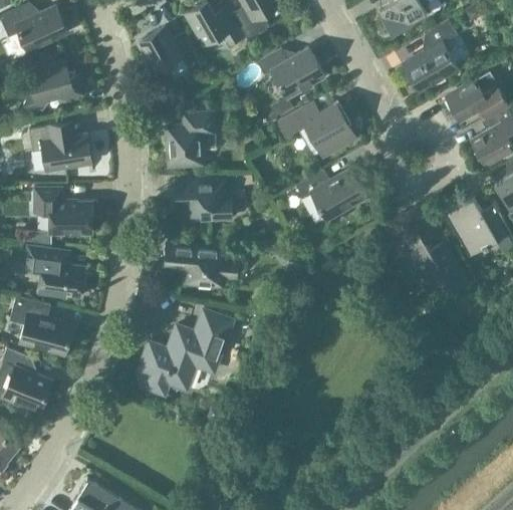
[(232,15),(247,41),(268,28),(262,17),(280,7),(276,0),(238,0),(244,8),(232,15)]
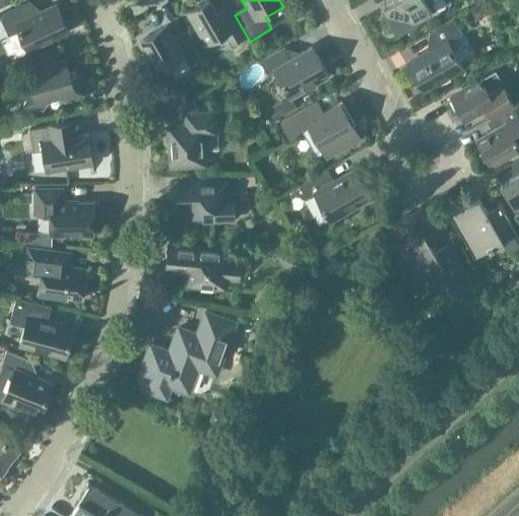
[(381,11),(395,36),(431,15),(422,0),(393,0),(395,3),(381,11)]
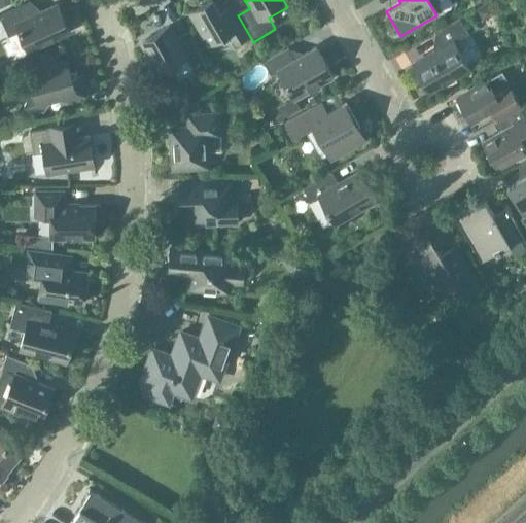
[(188,15),(208,48),(230,36),(236,47),(247,40),(230,11),(219,18),(211,3),(188,15)]
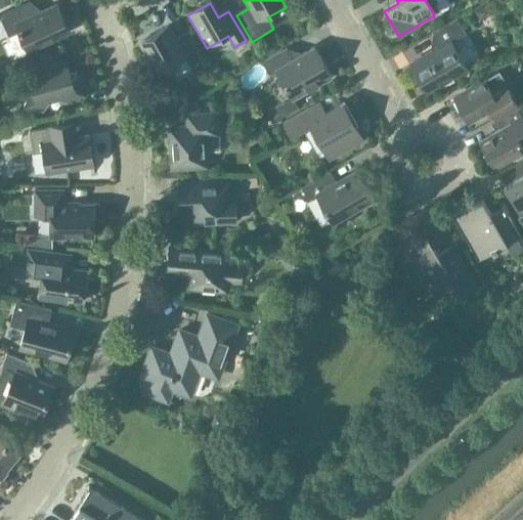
[(29,4),(0,17),(0,22),(8,40),(19,35),(28,54),(70,35),(56,7),(35,17),(29,4)]
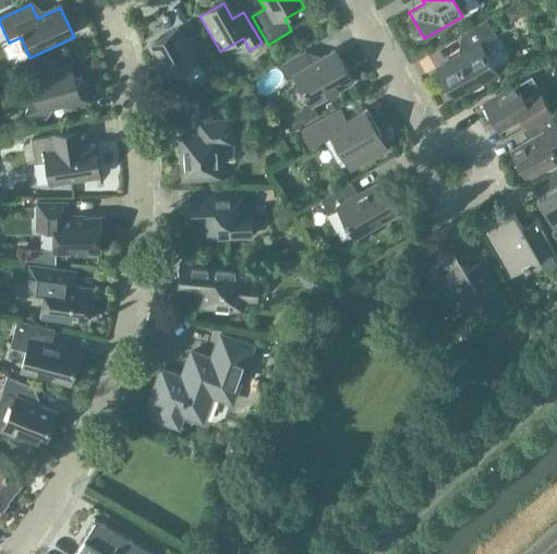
[(517,9),(506,15),(511,24),(522,17),(517,9)]
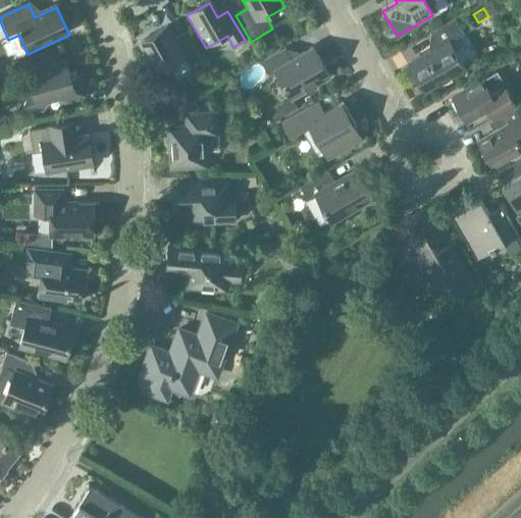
[(438,50),(410,66),(425,94),(438,86),(439,86),(450,81),(450,80),(464,71),(449,46),(464,37),(455,21),(430,36),(438,50)]
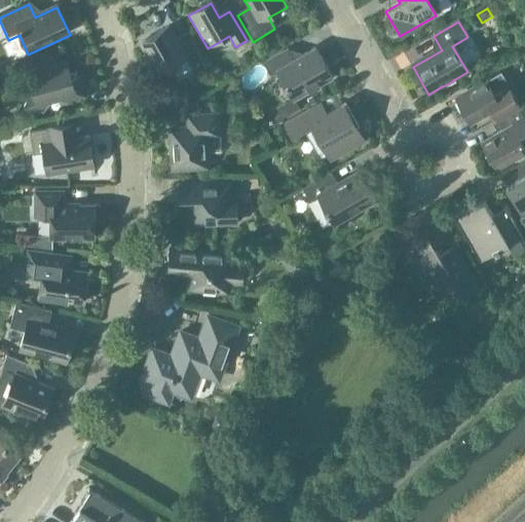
[(140,46),(157,76),(185,61),(190,69),(201,63),(186,36),(176,42),(169,30),(140,46)]
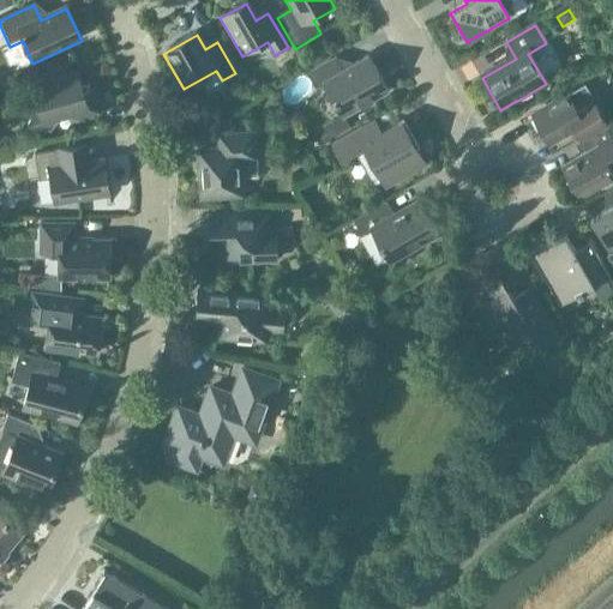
[(335,60),(306,77),(314,91),(323,86),(342,119),(386,94),(367,59),(343,73),(335,60)]
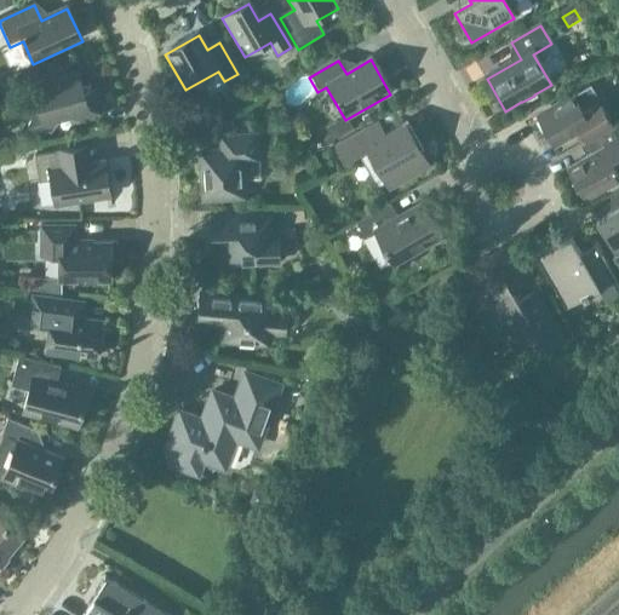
[(39,108),(28,127),(49,138),(59,119),(76,113),(80,125),(103,118),(95,92),(84,96),(78,76),(67,80),(64,72),(30,81),(34,91),(39,108)]
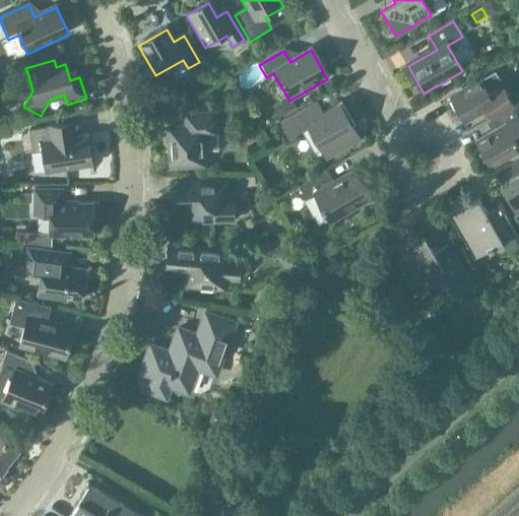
[(485,125),(512,110),(514,109),(500,84),(487,92),(480,82),(450,101),(463,124),(479,114),(485,125)]
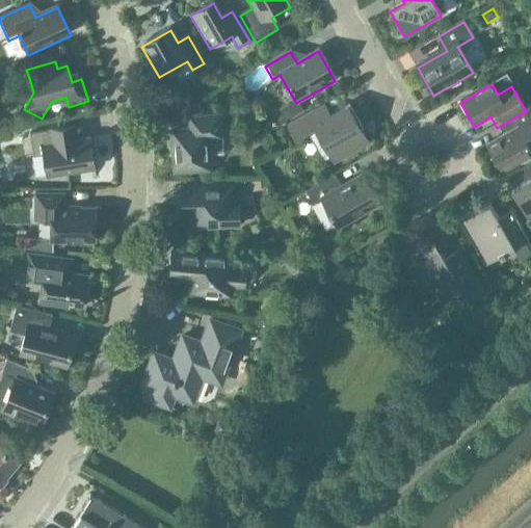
[(320,97),(310,102),(314,108),(323,103),(320,97)]
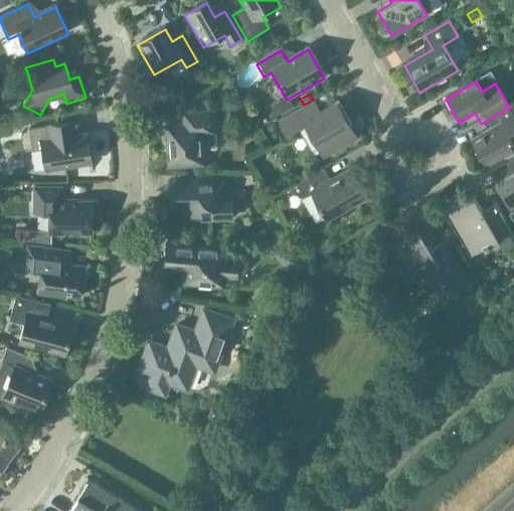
[(305,109),(279,124),(286,137),(305,126),(324,158),(355,140),(335,106),(311,119),(305,109)]
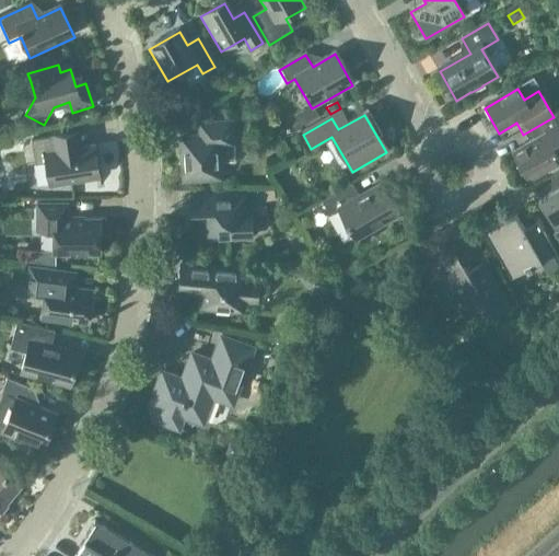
[(523,135),(531,146),(512,157),(527,182),(558,162),(558,160),(552,148),(558,143),(558,130),(551,118),(523,135)]
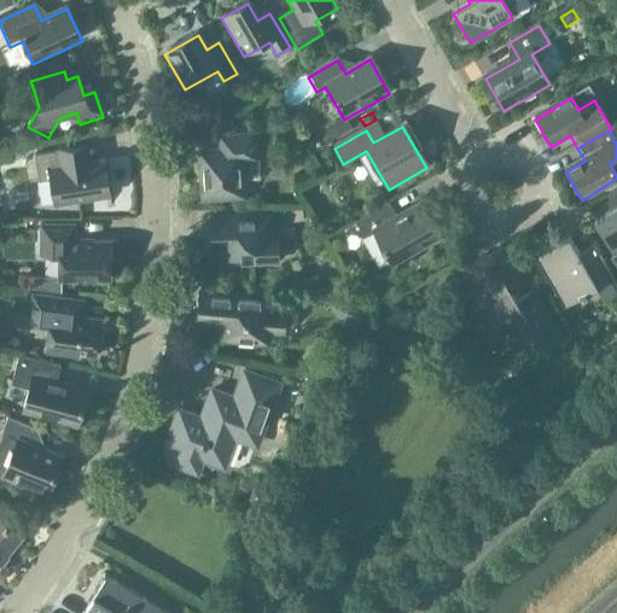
[(199,156),(203,202),(243,199),(240,163),(256,162),(254,138),(220,140),(221,155),(199,156)]
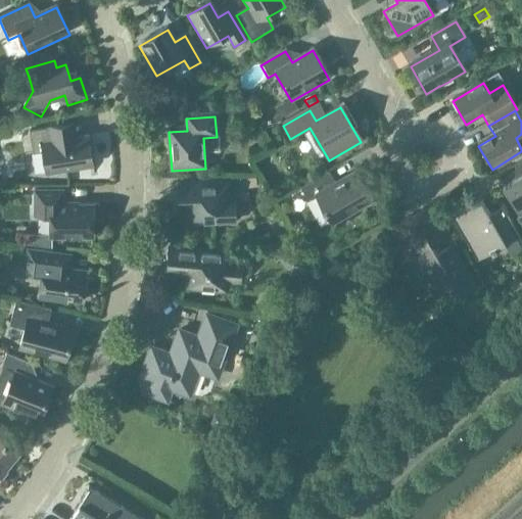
[(76,140),(73,126),(29,133),(33,156),(43,154),(46,176),(92,169),(88,138),(76,140)]
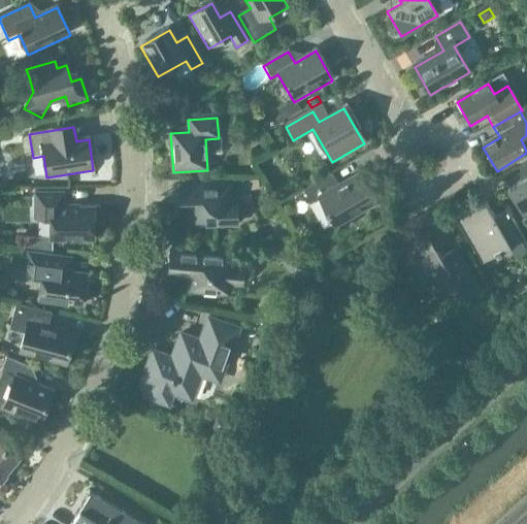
[(526,178),(506,191),(524,221),(526,219),(526,160),(521,164),(526,174),(526,178)]
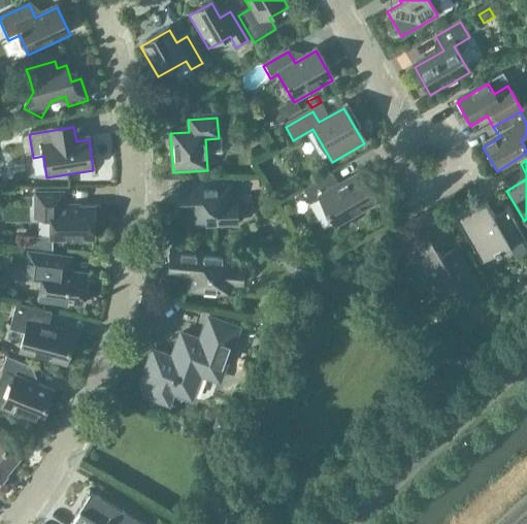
[(331,176),(303,193),(310,205),(319,201),(335,228),(375,204),(359,176),(338,189),(331,176)]
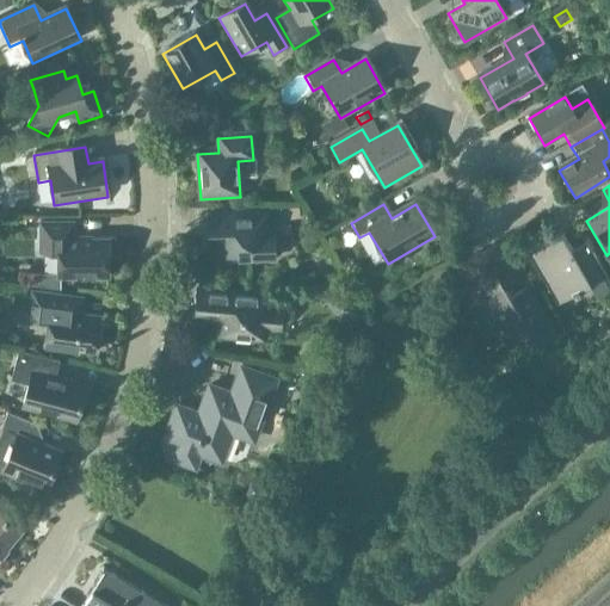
[(208,220),(209,236),(220,236),(221,263),(273,261),(272,234),(265,234),(265,218),(247,218),(247,214),(220,214),(220,220),(208,220)]
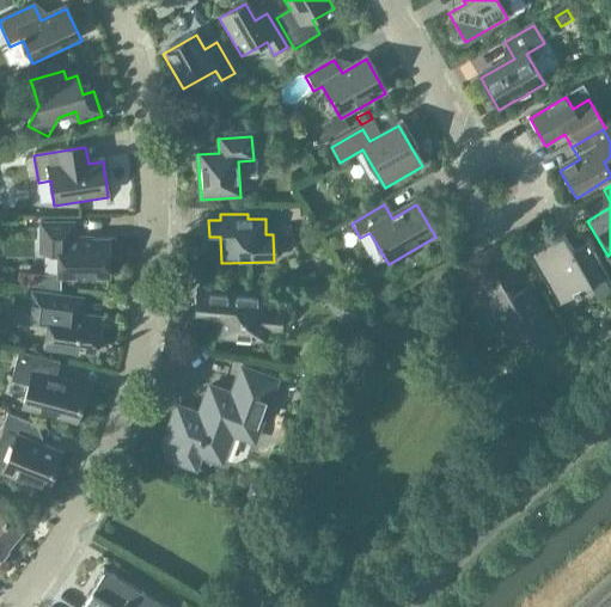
[(116,241),(73,243),(73,226),(40,226),(41,256),(57,256),(57,281),(109,280),(109,263),(116,263),(116,241)]
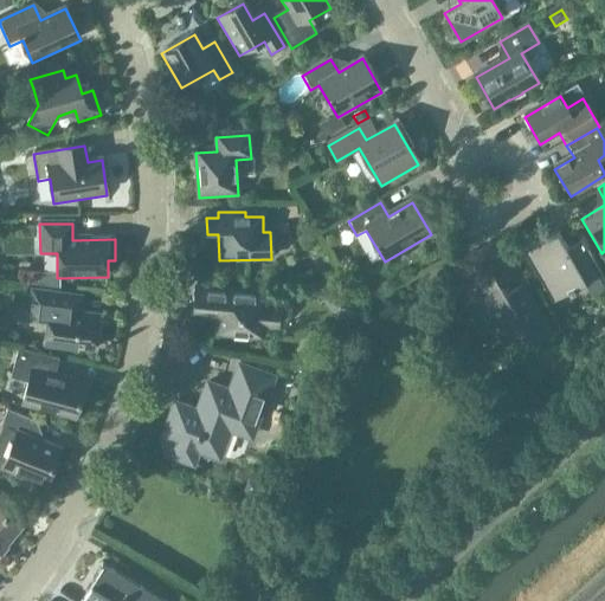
[(580,243),(566,251),(557,234),(523,254),(552,304),(568,295),(570,296),(575,292),(574,291),(585,285),(592,298),(604,290),(604,284),(587,254),(580,243)]
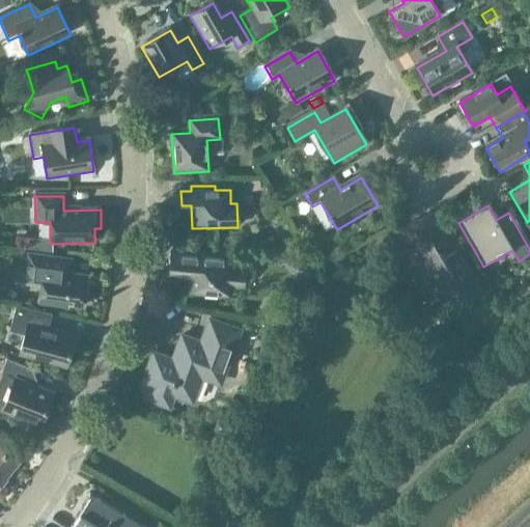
[(421,295),(427,290),(446,280),(462,308),(482,296),(456,252),(443,260),(430,239),(407,253),(414,267),(407,271),(421,295)]
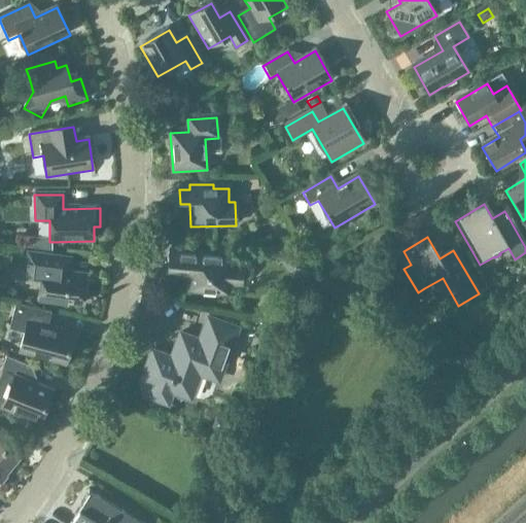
[(170,252),(168,276),(189,278),(188,292),(226,295),(228,285),(241,286),(242,269),(230,268),(231,257),(170,252)]
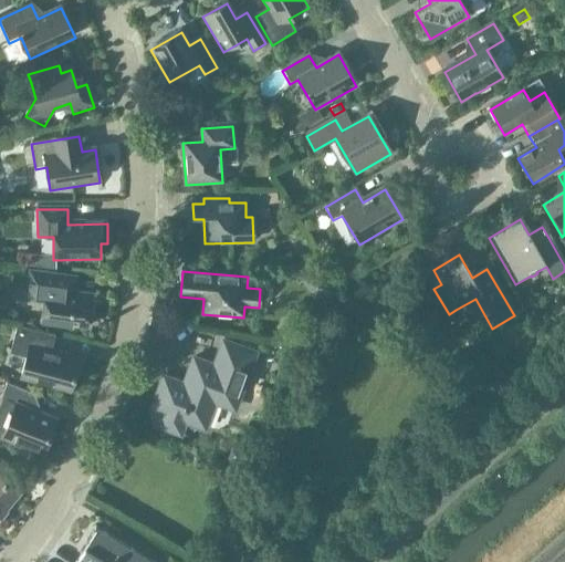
[(28,290),(27,299),(43,301),(41,323),(89,330),(93,297),(75,294),(77,279),(62,277),(30,272),(28,290)]
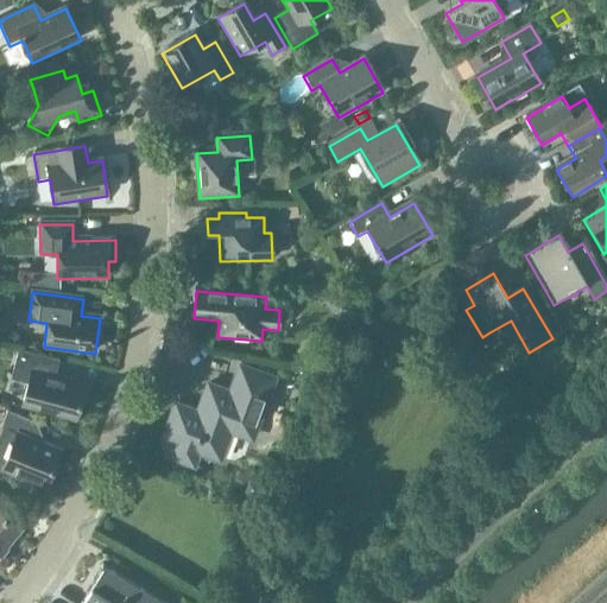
[(567,348),(557,353),(564,367),(574,361),(567,348)]
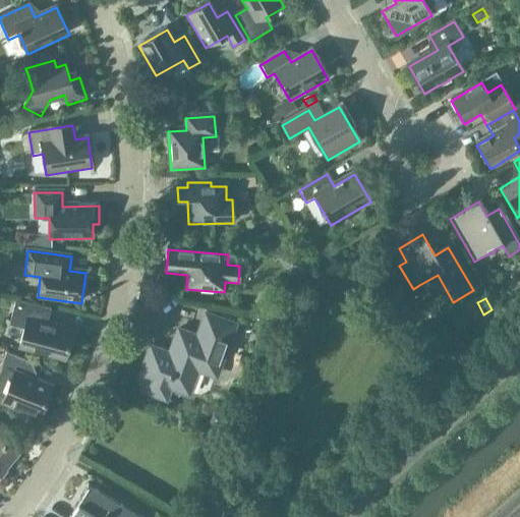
[(15,301),(9,326),(23,330),(19,347),(34,350),(33,353),(47,357),(48,354),(65,359),(72,332),(47,325),(50,310),(15,301)]
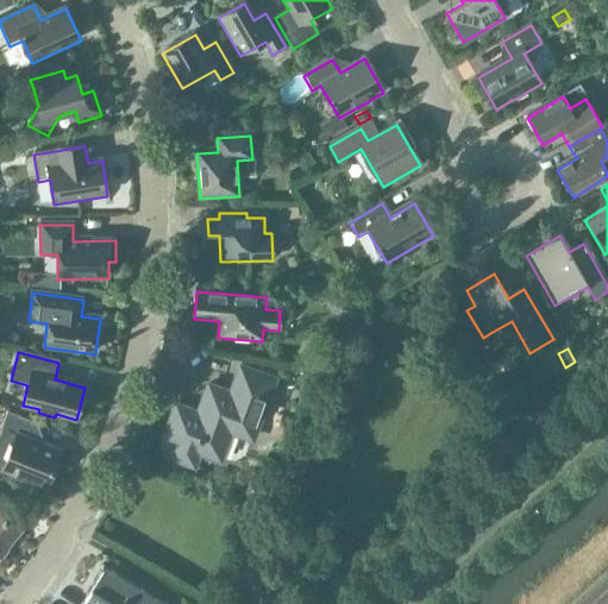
[(230,434),(252,442),(274,382),(240,370),(230,396),(208,388),(199,416),(176,408),(163,441),(174,445),(169,459),(194,469),(199,454),(220,463),(230,434)]
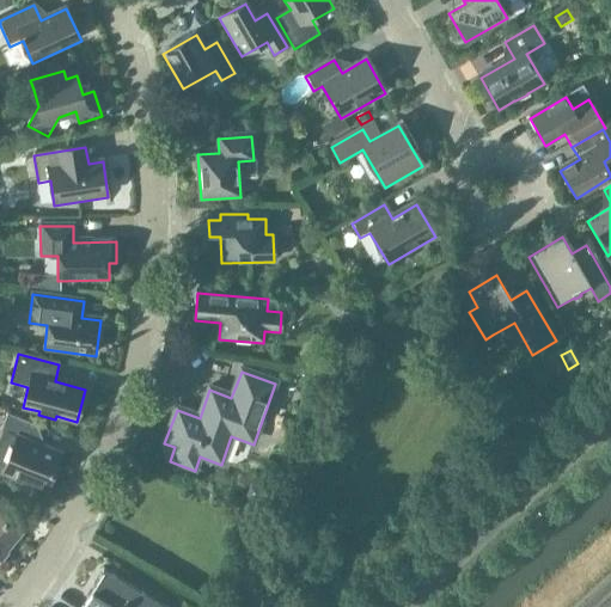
[(17,439),(1,476),(26,485),(28,484),(47,491),(61,455),(32,443),(38,428),(7,416),(1,433),(17,439)]
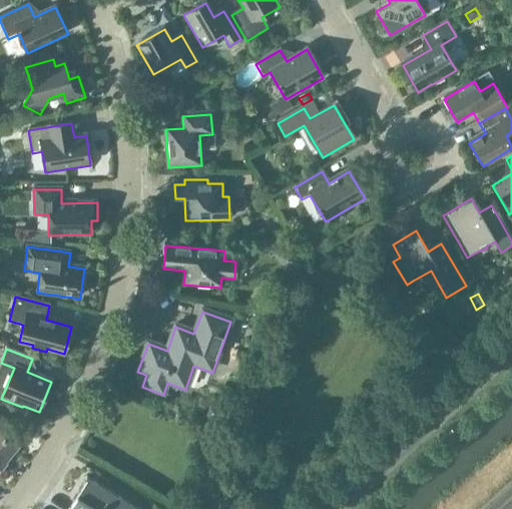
[(0,470),(18,448),(0,432),(0,470)]
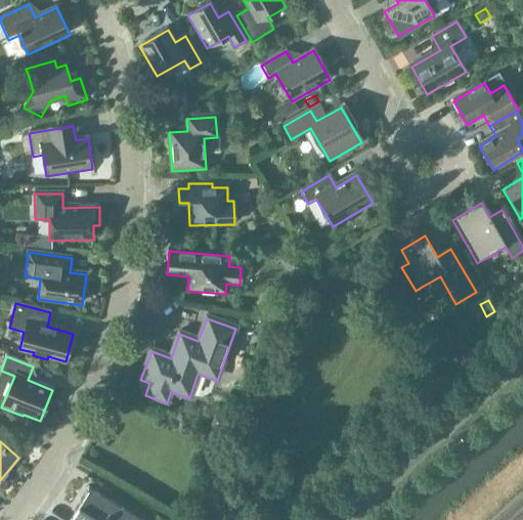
[(135,519),(92,492),(84,507),(80,508),(73,519),(135,519)]
